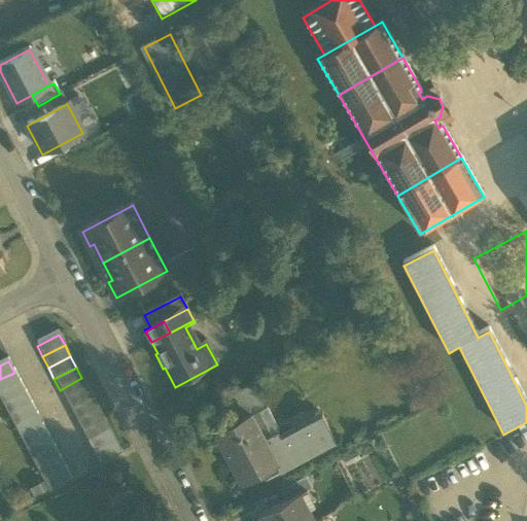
[(14,373),(0,379),(0,393),(20,383),(14,373)]
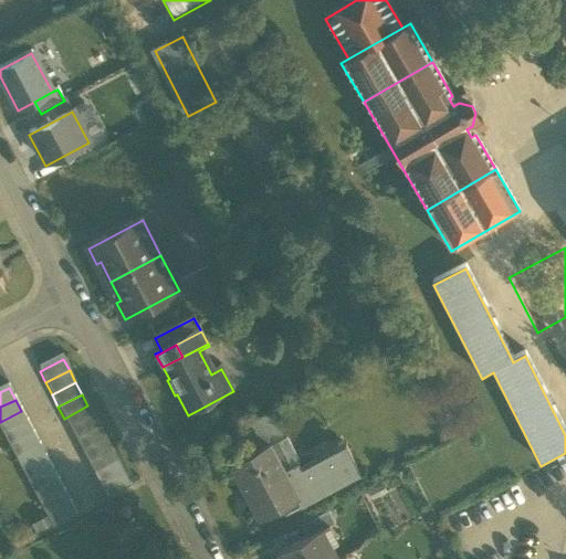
[(87,405),(64,419),(71,430),(94,418),(87,405)]
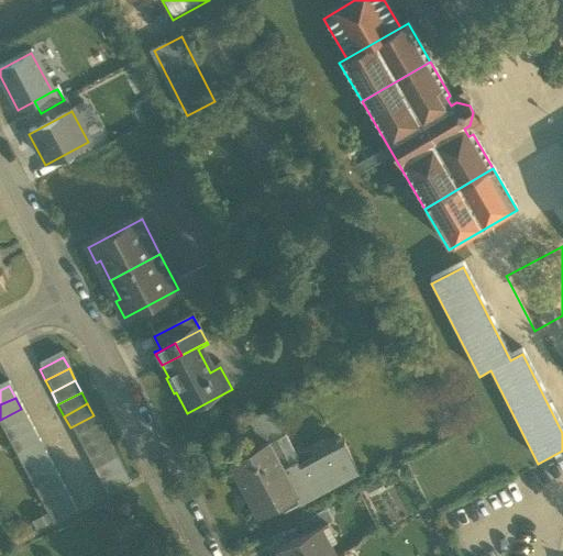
[(21,409),(0,420),(0,425),(4,433),(28,421),(21,409)]
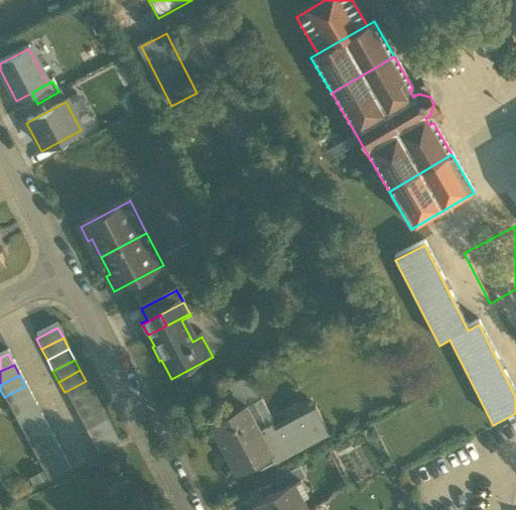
[(218,393),(230,416),(246,407),(246,409),(261,401),(248,377),(218,393)]
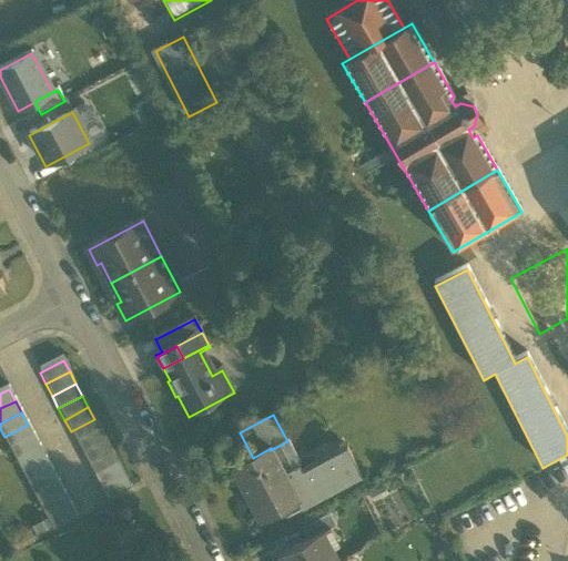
[(94,419),(71,431),(77,444),(101,431),(94,419)]
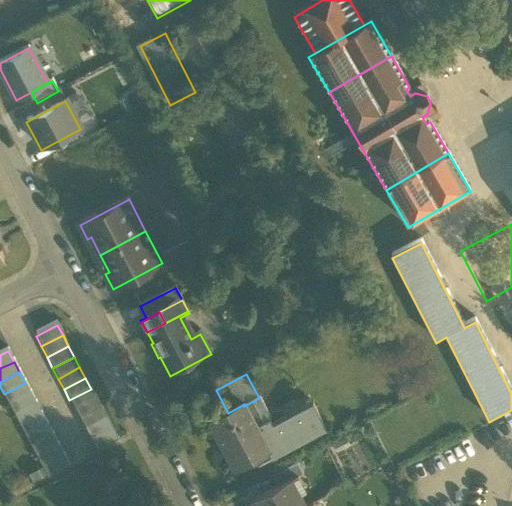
[(25,383),(4,394),(9,404),(30,393),(25,383)]
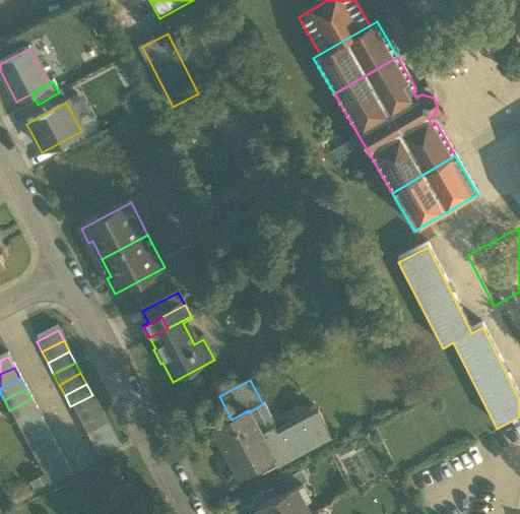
[(92,395),(70,406),(76,418),(98,406),(92,395)]
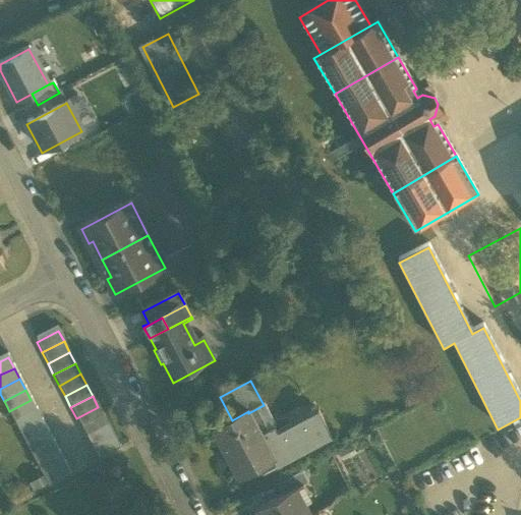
[(31,400),(9,411),(14,422),(36,411),(31,400)]
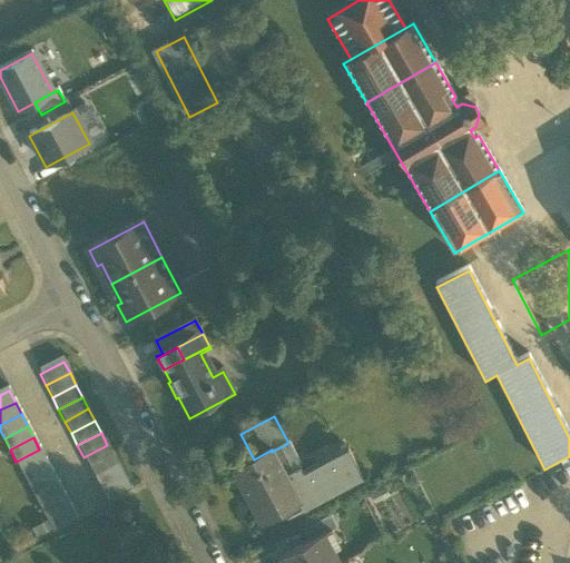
[(107,445),(84,457),(90,468),(114,456),(107,445)]
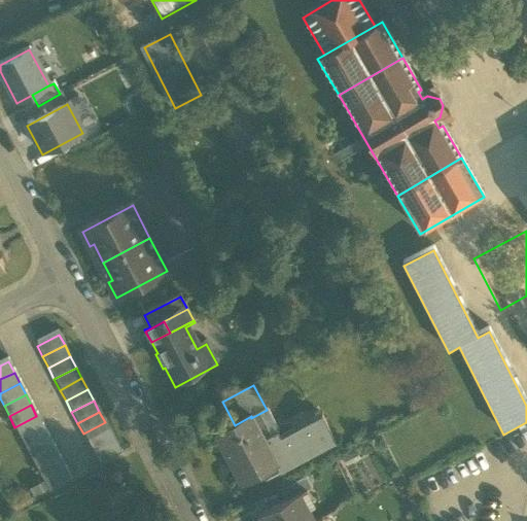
[(36,416),(14,427),(21,439),(42,427),(36,416)]
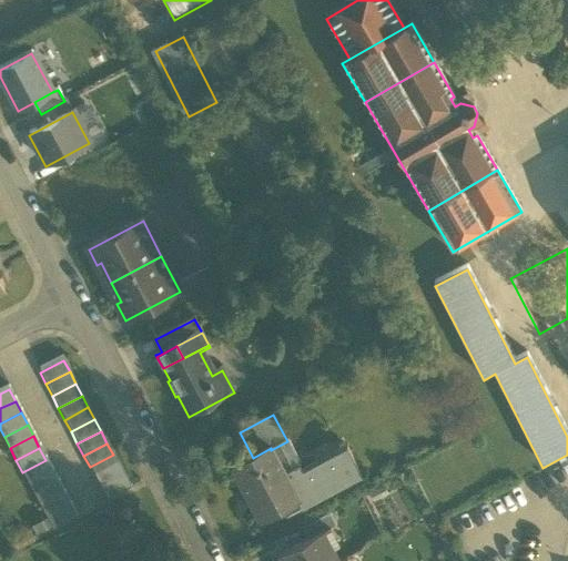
[(260,520),(280,510),(297,500),(284,475),(271,450),(271,448),(253,458),(233,468),(260,520)]
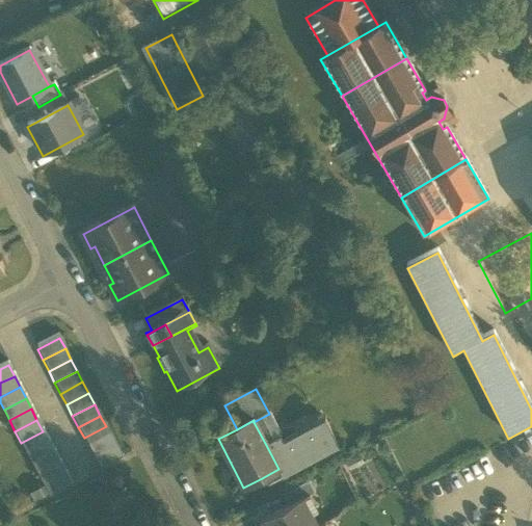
[(280,438),(266,445),(278,469),(262,478),(267,488),(340,449),(324,422),(283,444),(280,438)]
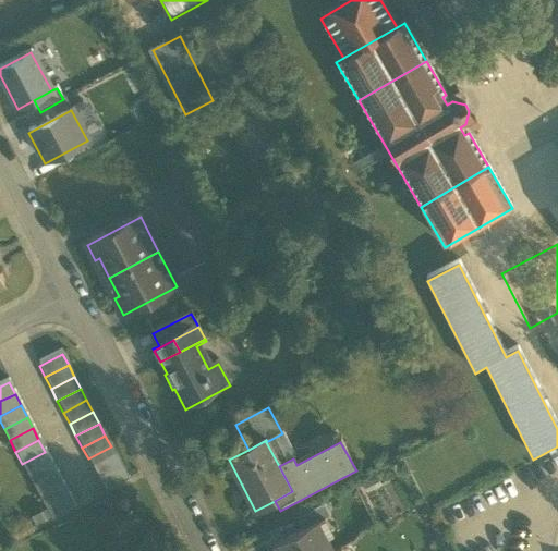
[(111,447),(88,458),(94,470),(117,458),(111,447)]
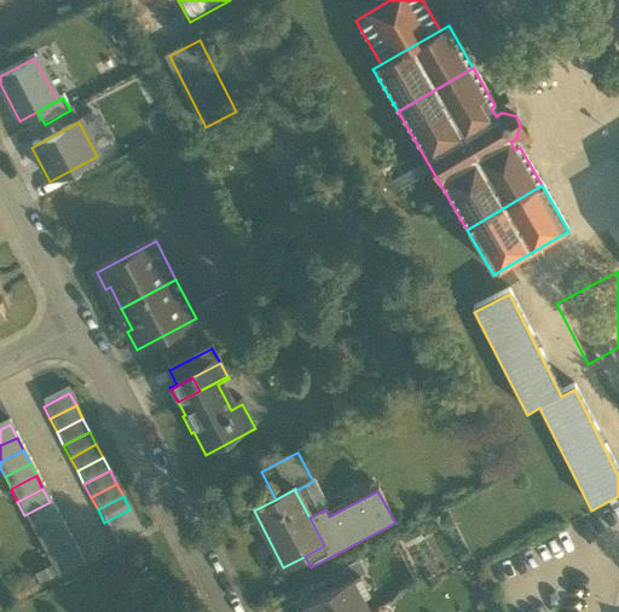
[(50,502),(24,515),(30,529),(57,514),(50,502)]
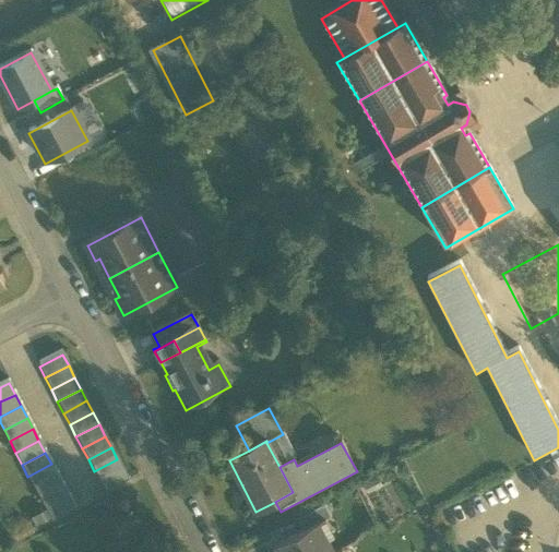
[(117,459),(94,471),(100,483),(123,471),(117,459)]
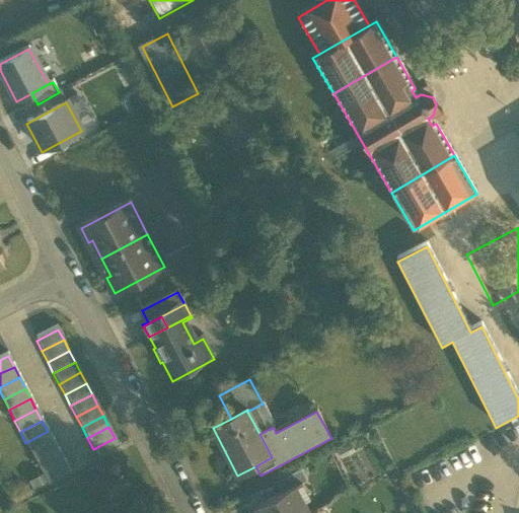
[(48,431),(25,443),(31,453),(53,442),(48,431)]
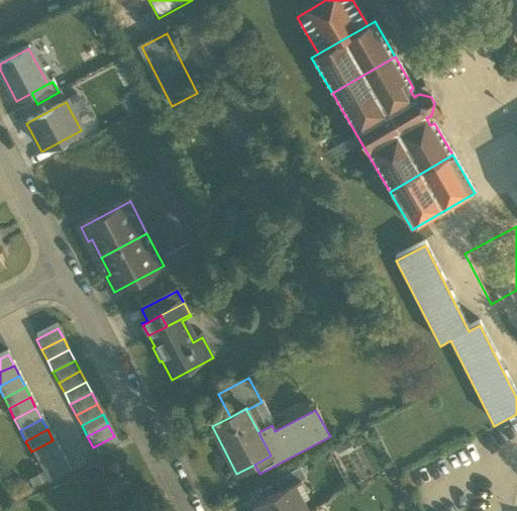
[(114,436),(93,447),(98,457),(120,446),(114,436)]
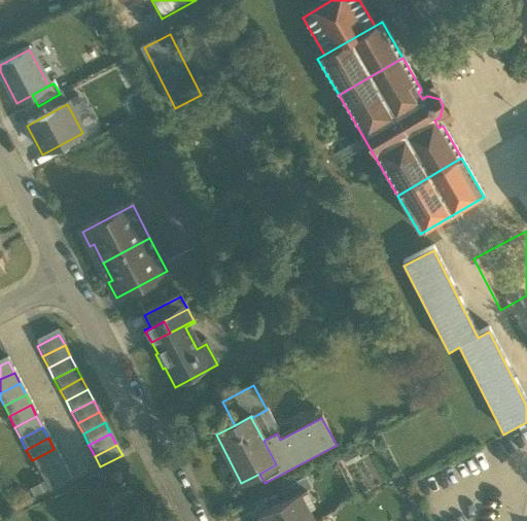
[(54,449),(32,460),(38,472),(60,460),(54,449)]
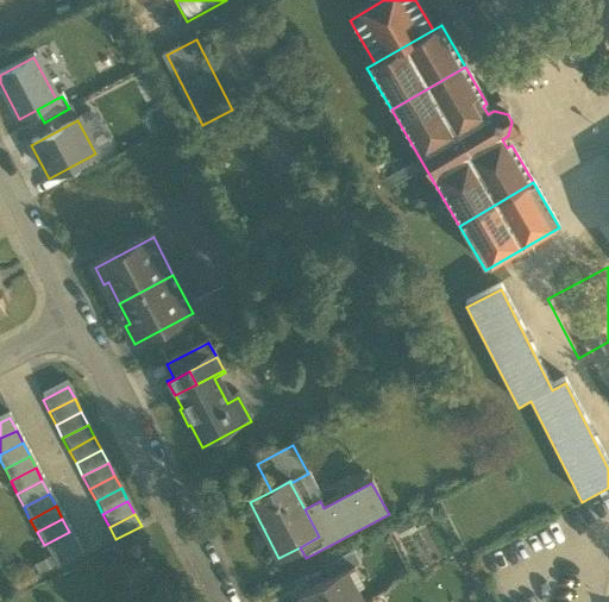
[(69,532),(44,545),(50,558),(76,545),(69,532)]
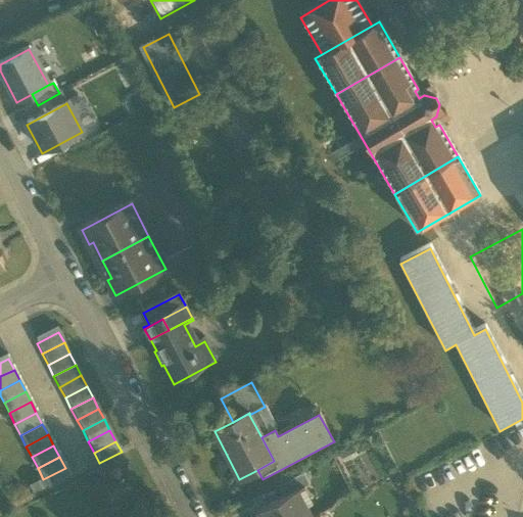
[(65,468),(43,479),(49,489),(70,478),(65,468)]
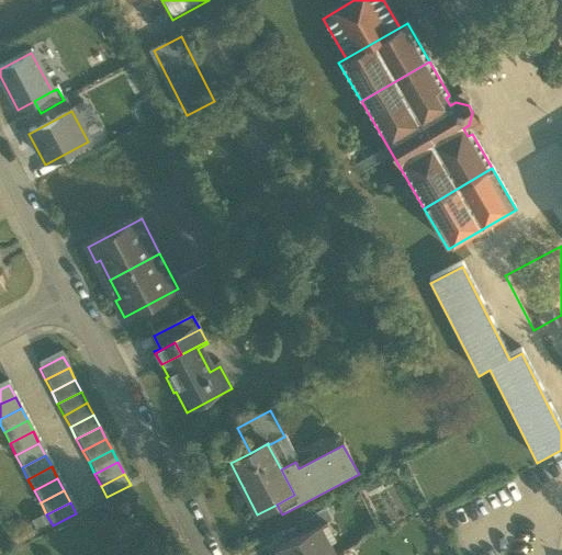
[(299,524),(305,535),(319,528),(319,529),(333,522),(326,510),(299,524)]
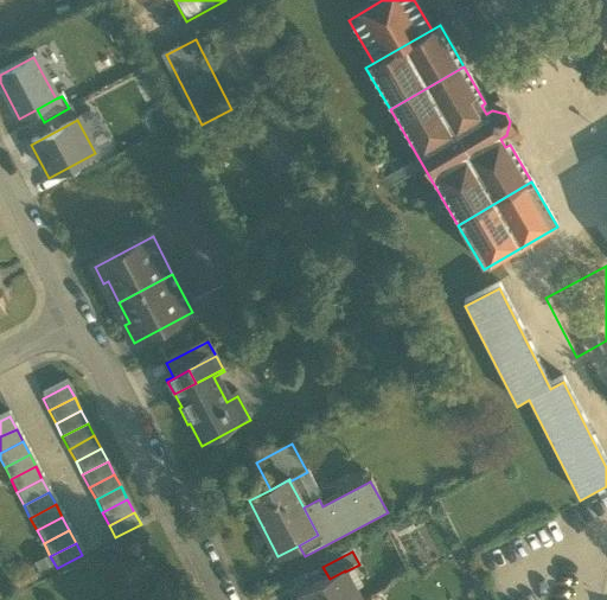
[(300,594),(302,599),(359,599),(345,572),(345,570),(330,579),(300,594)]
